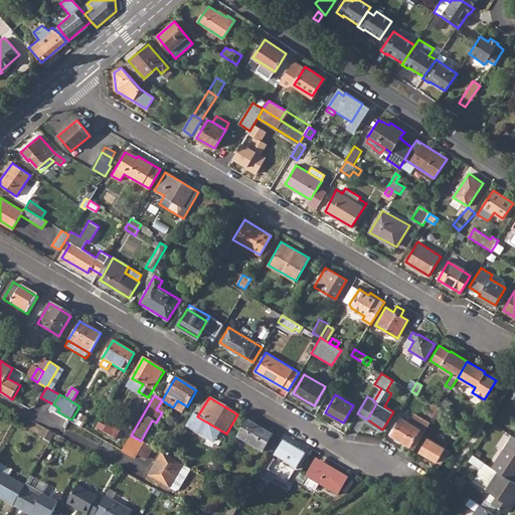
[(439,408),(446,412),(452,403),(444,399),(439,408)]
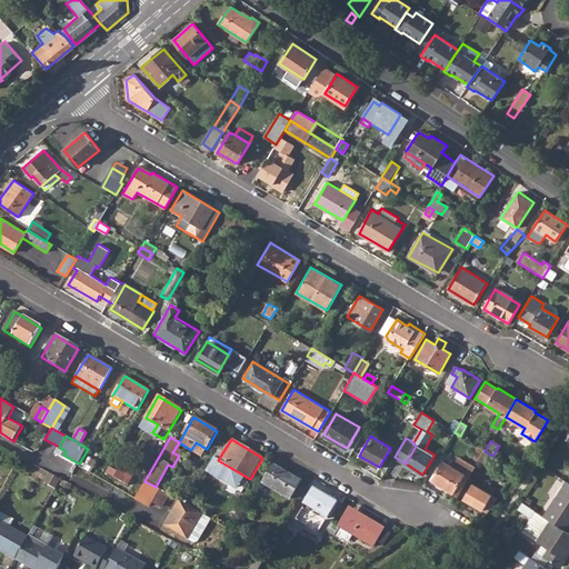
[(202,456),(207,449),(196,442),(191,450),(202,456)]
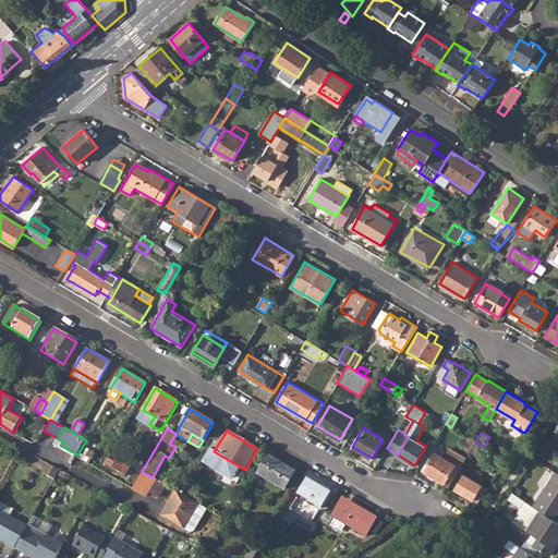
[(470,452),(475,443),(465,437),(460,447),(470,452)]
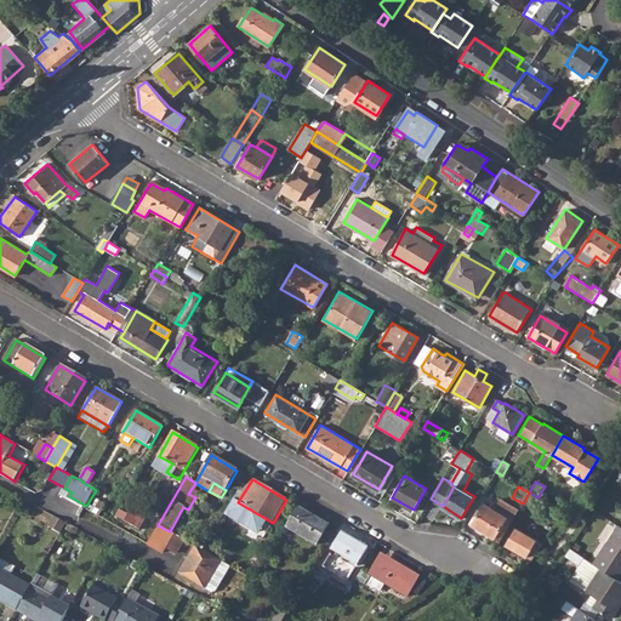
[(523,503),(531,508),(537,497),(529,493),(523,503)]
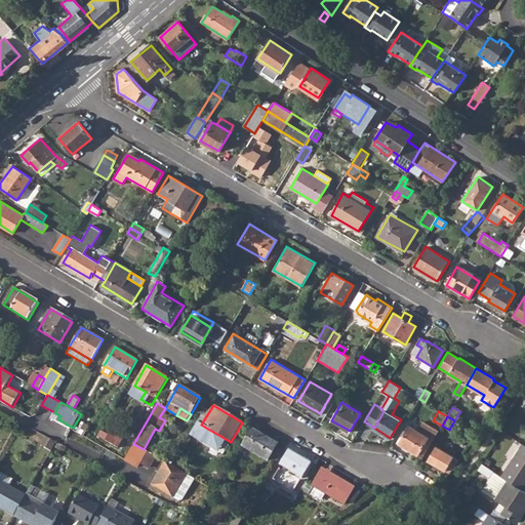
[(79,429),(85,433),(89,427),(82,422),(79,429)]
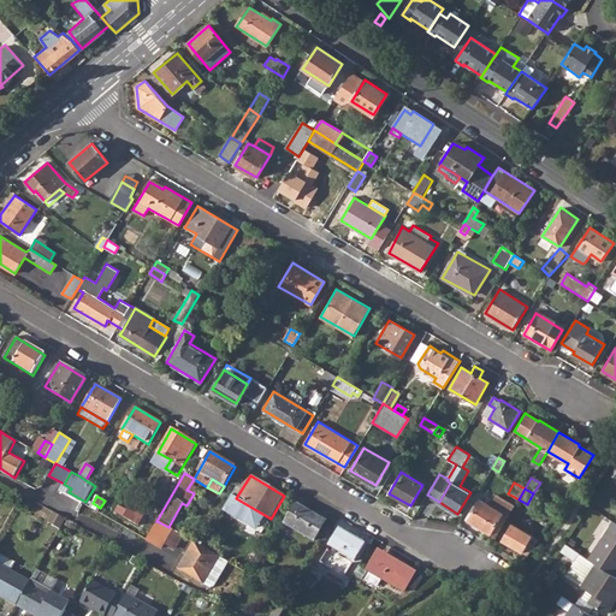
[(468,520),(491,533),(503,513),(508,516),(514,507),(497,496),(491,505),(481,499),(468,520)]
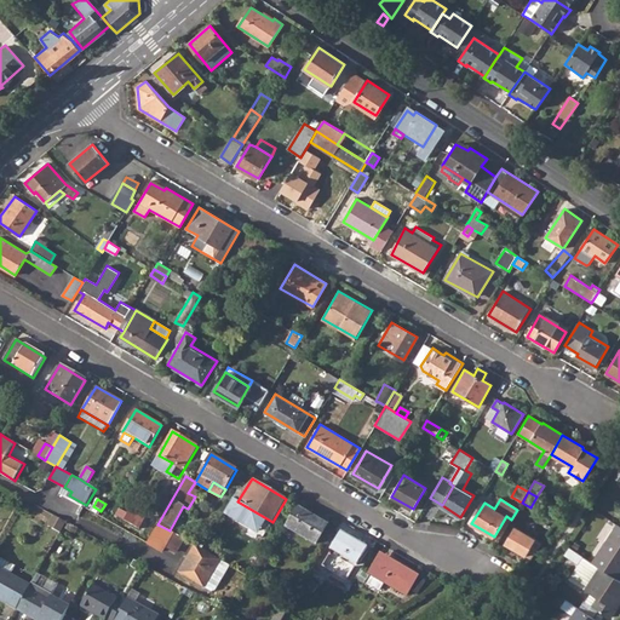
[(287,526),(316,543),(328,523),(299,506),(287,526)]
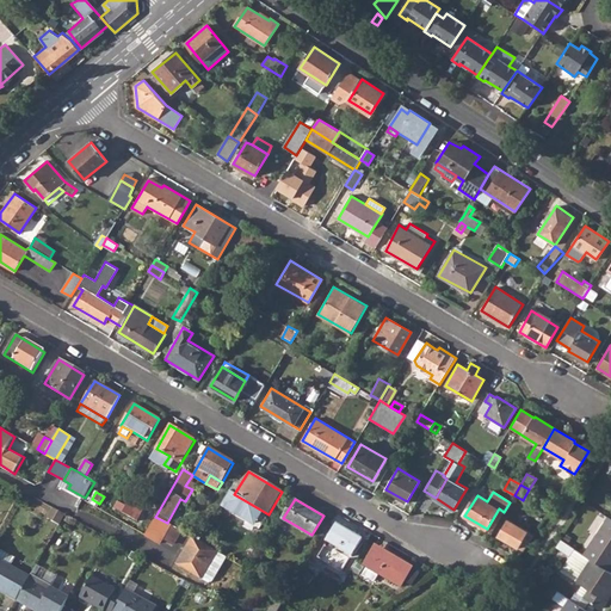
[(115,508),(139,522),(144,510),(129,501),(125,506),(118,503),(115,508)]
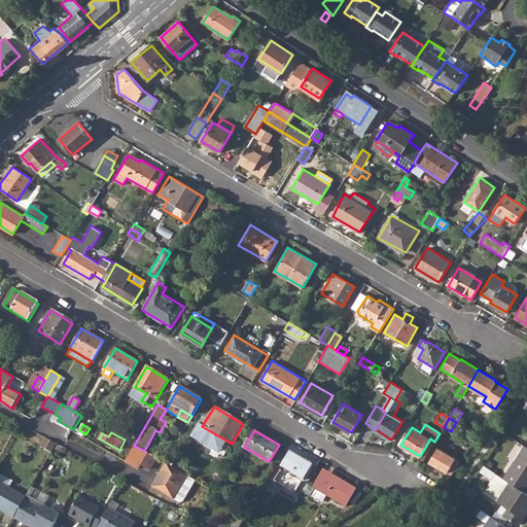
[(45,436),(40,446),(50,452),(56,443),(45,436)]
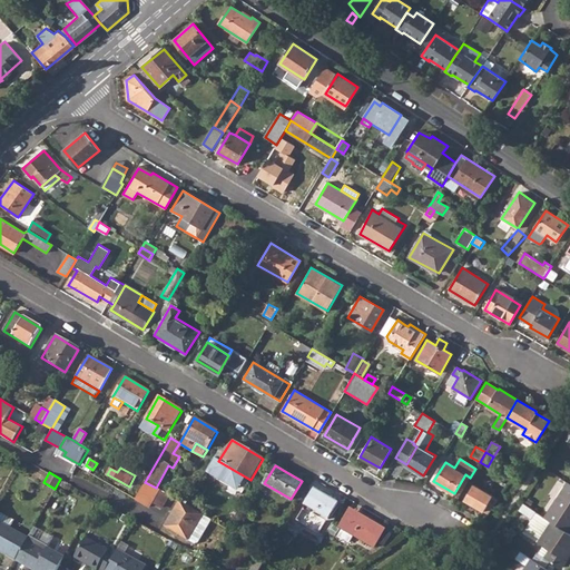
[(143,489),(145,482),(135,499),(137,500),(143,489)]
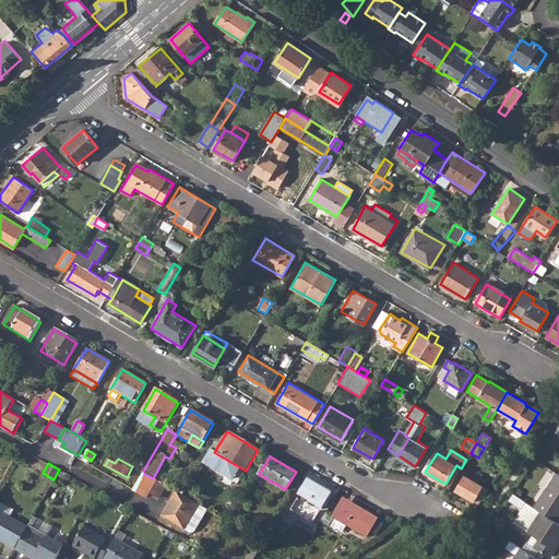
[(140,479),(134,490),(146,497),(156,480),(153,478),(142,473),(140,479)]
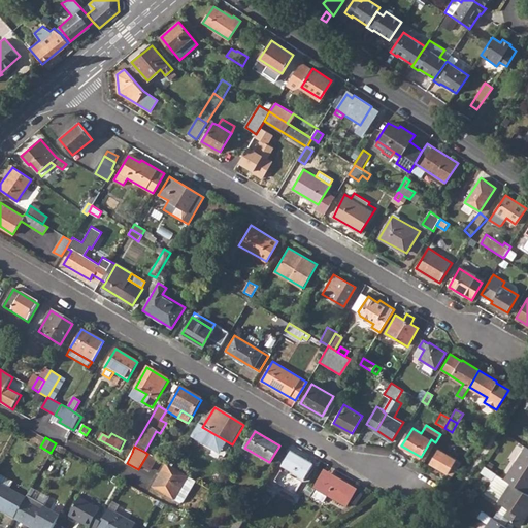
[(190,447),(178,465),(179,465),(188,470),(199,453),(190,447)]
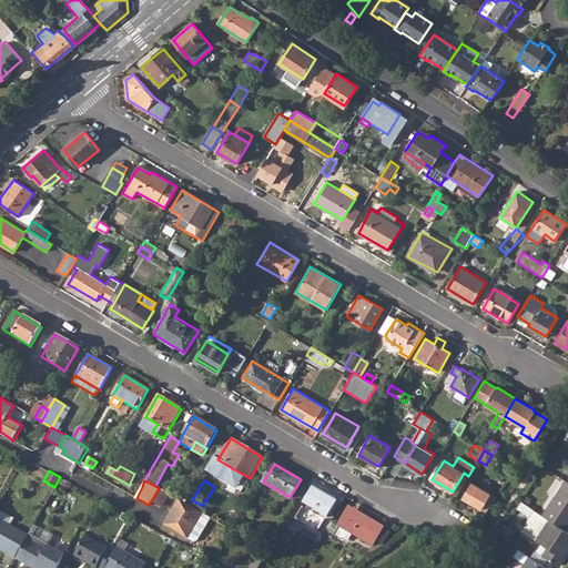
[(549,519),(564,529),(567,523),(567,482),(564,480),(540,514),(549,519)]
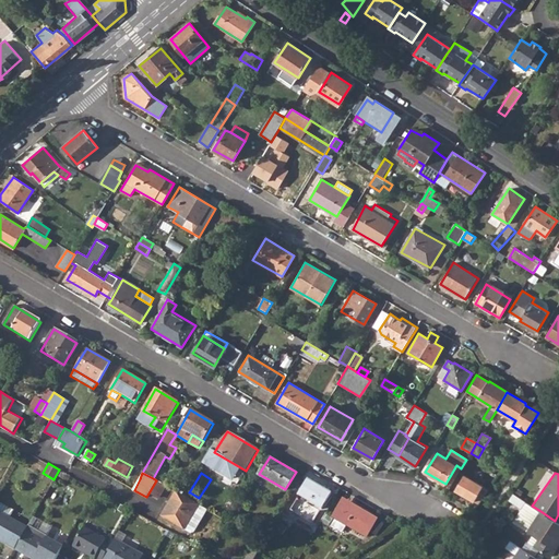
[(455,490),(478,504),(488,489),(465,475),(455,490)]
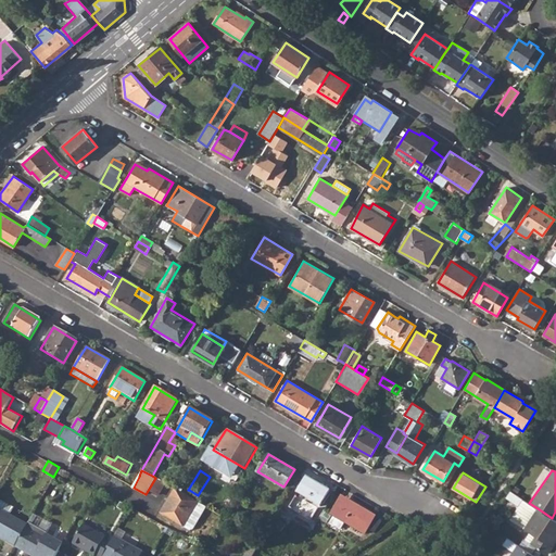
[(297,494),(320,507),(330,491),(306,477),(297,494)]
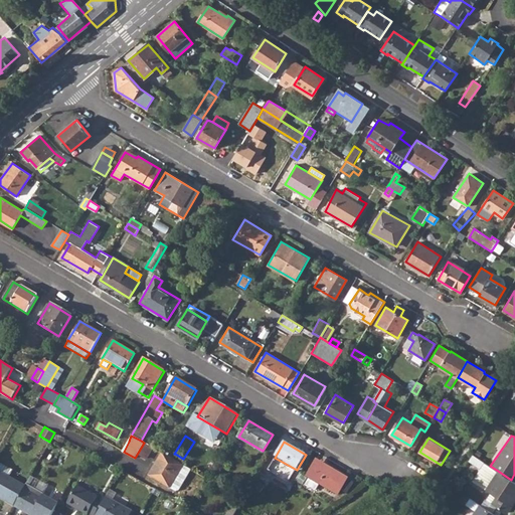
[(169,489),(183,466),(172,459),(167,457),(161,453),(150,472),(158,476),(155,480),(169,489)]
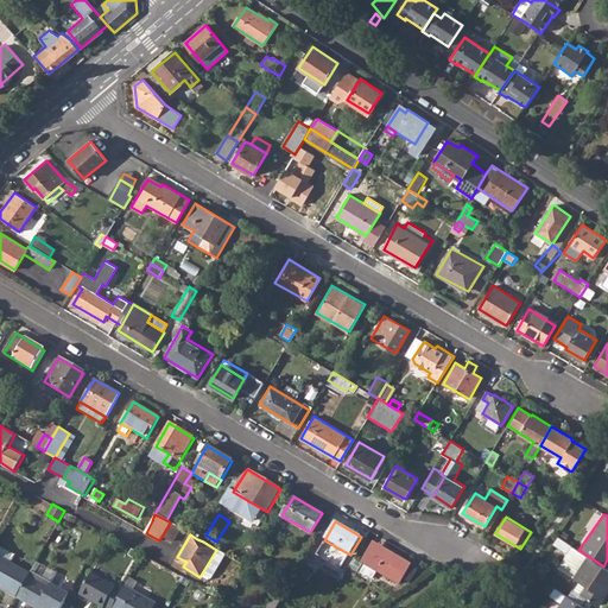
[(607,569),(603,567),(588,556),(578,550),(571,545),(557,536),(552,544),(565,552),(556,568),(584,586),(589,589),(584,597),(596,606),(607,587),(607,569)]
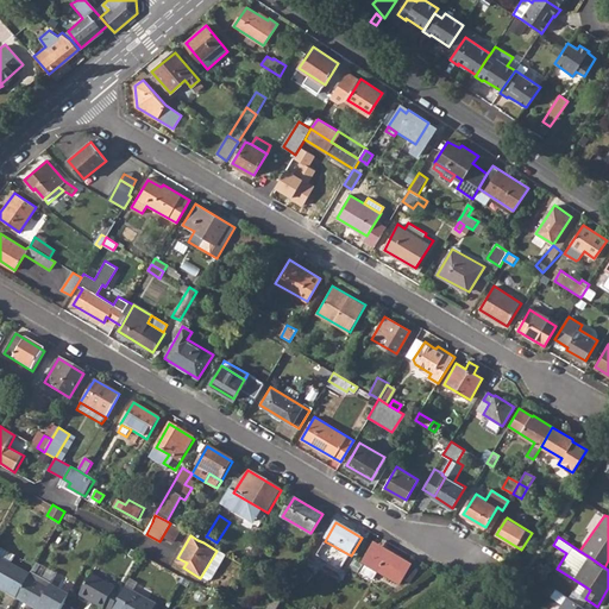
[(375,571),(390,581),(394,575),(401,578),(408,565),(378,548),(377,551),(369,546),(359,562),(363,564),(375,571)]
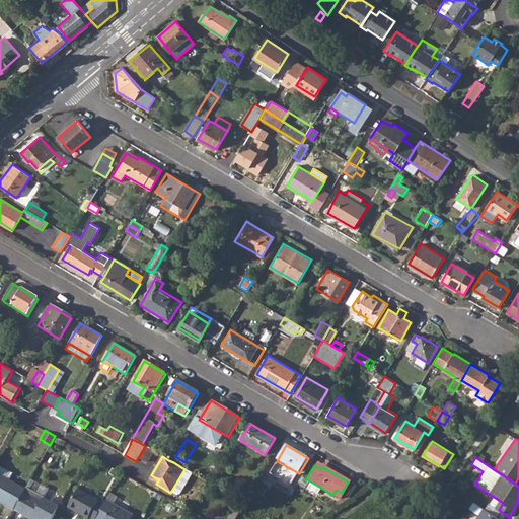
[(184,469),(170,493),(176,496),(179,495),(192,473),(184,469)]
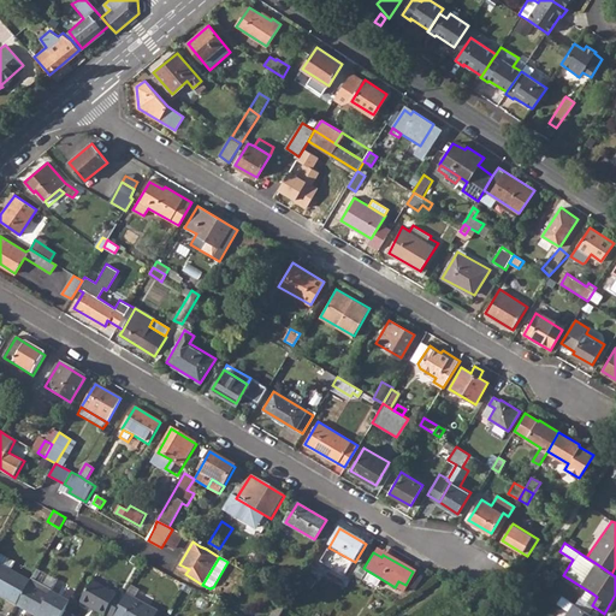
[(0,593),(16,603),(28,582),(30,579),(0,562),(0,593)]
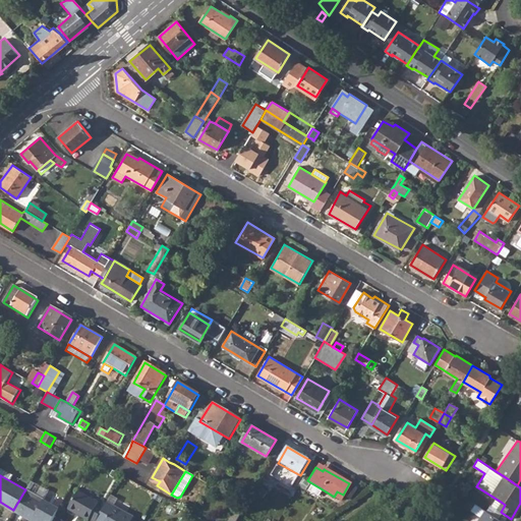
[(160,481),(152,477),(150,481),(157,485),(160,481)]
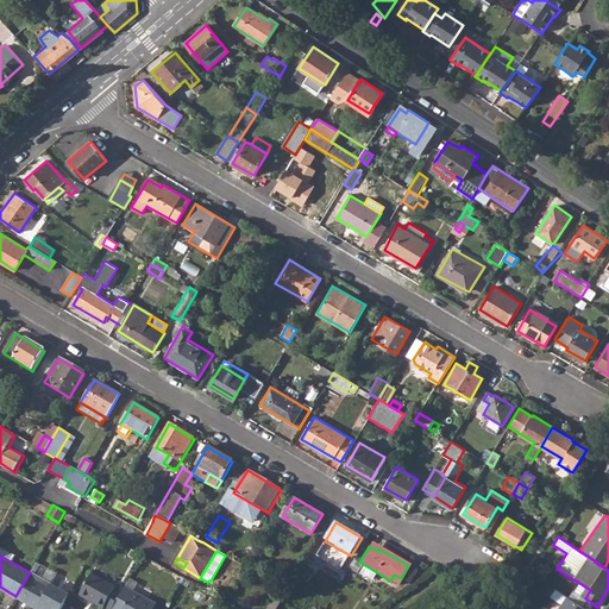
[(375,571),(363,564),(358,571),(370,578),(375,571)]
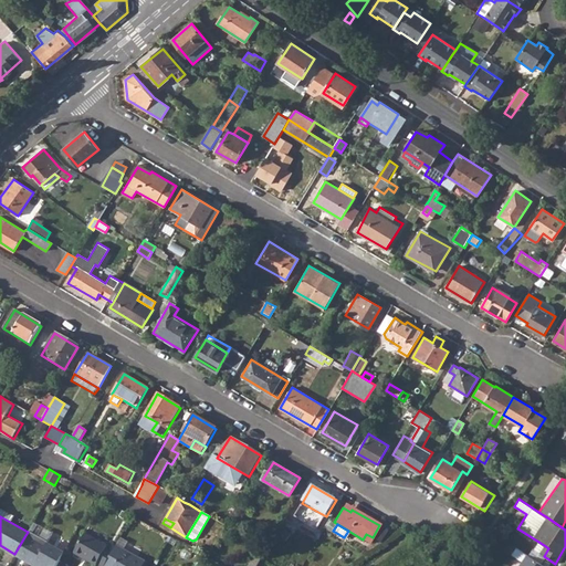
[(97,564),(102,565),(105,565),(114,552),(106,548),(107,546),(85,533),(73,553),(95,565),(97,564)]
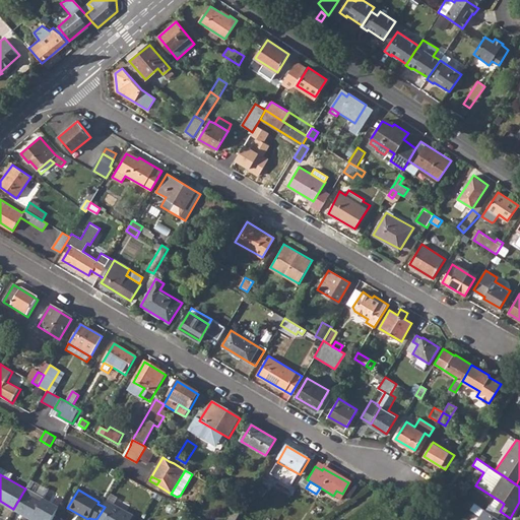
[(13,509),(31,519),(34,516),(39,519),(41,519),(52,519),(59,507),(44,499),(42,502),(23,492),(13,509)]
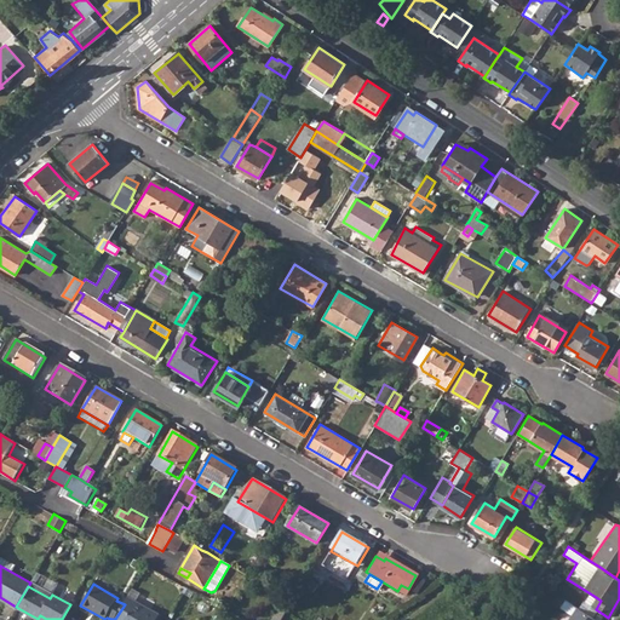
[(156,619),(160,615),(136,602),(128,597),(125,604),(115,619),(156,619)]
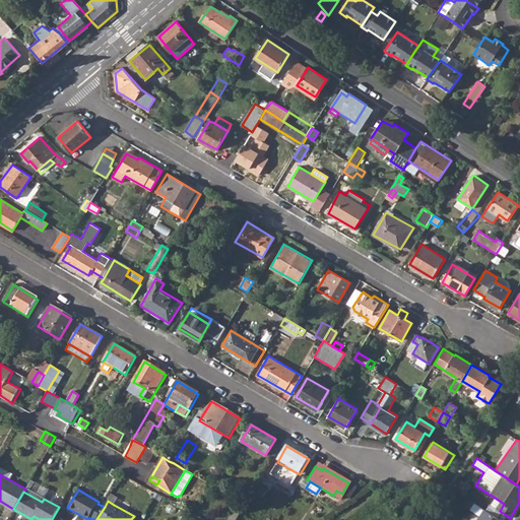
[(495,508),(500,511),(504,504),(500,501),(495,508)]
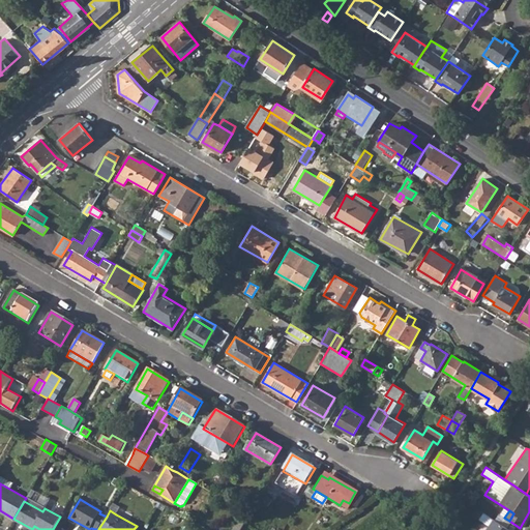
[(483,529),(509,529),(493,519),(483,529)]
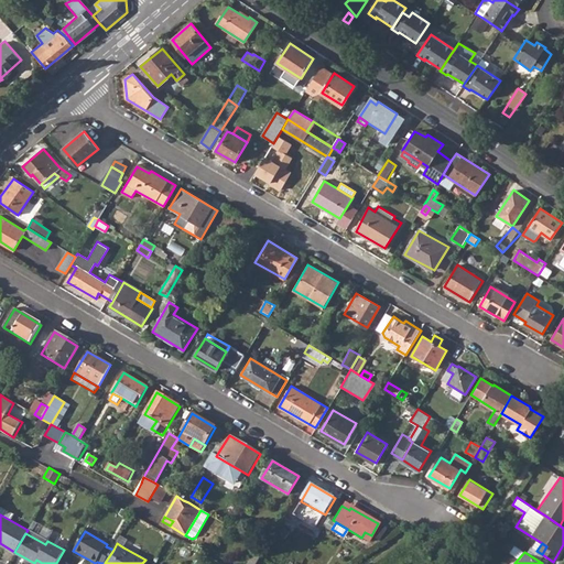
[(247,563),(256,563),(260,557),(253,553),(247,563)]
